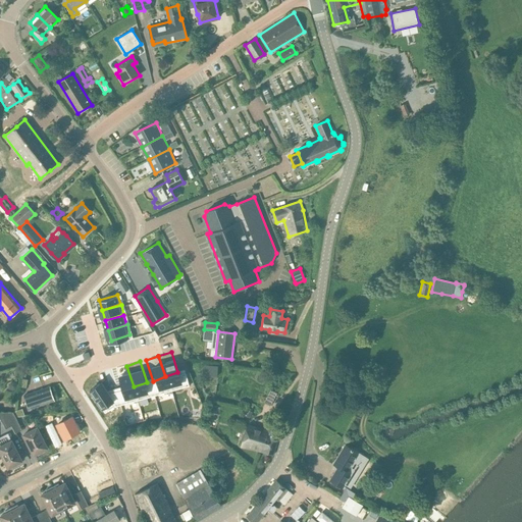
[(126,366),(113,370),(120,390),(134,386),(126,366)]
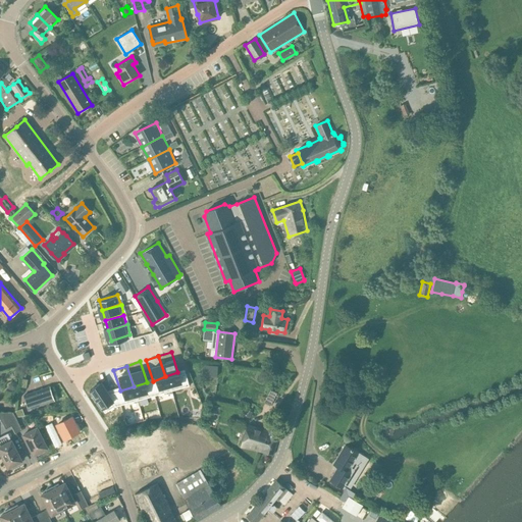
[(97,375),(86,383),(98,401),(109,394),(97,375)]
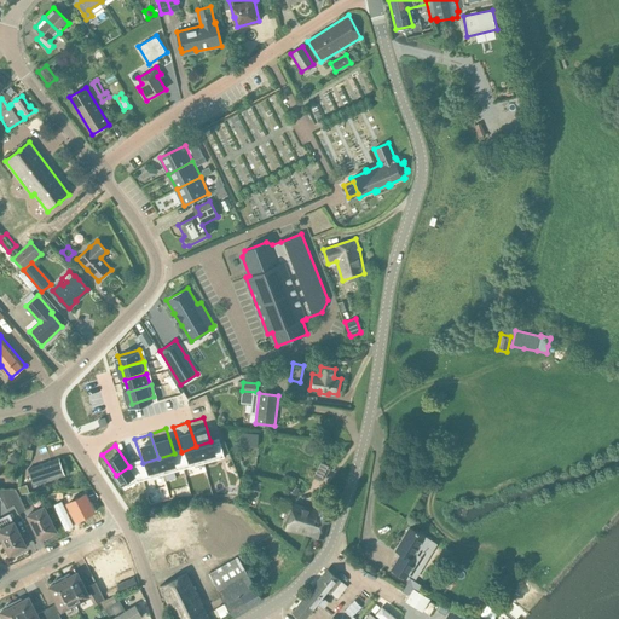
[(34,485),(64,475),(59,458),(28,469),(34,485)]
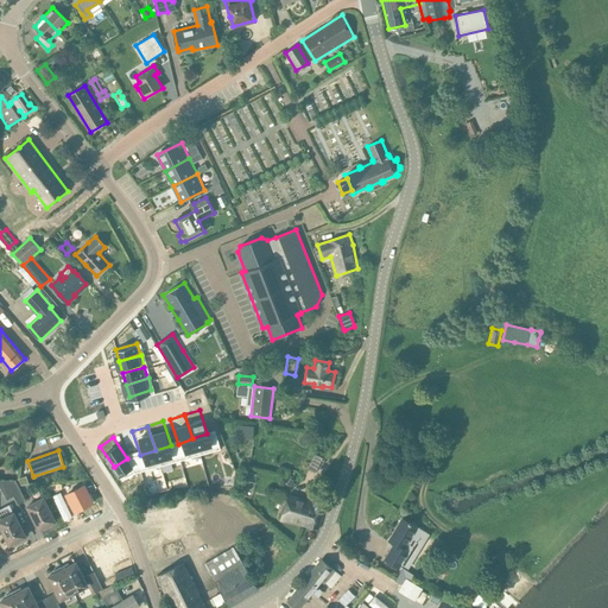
[(283,468),(280,474),(286,477),(290,470),(283,468)]
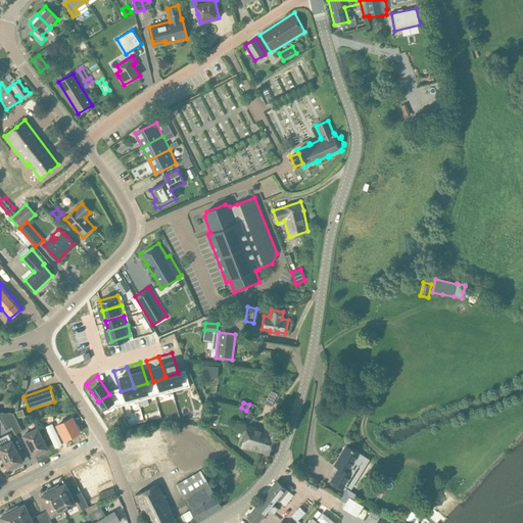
[(0,419),(5,430),(11,427),(8,420),(14,416),(13,413),(0,413),(0,419)]
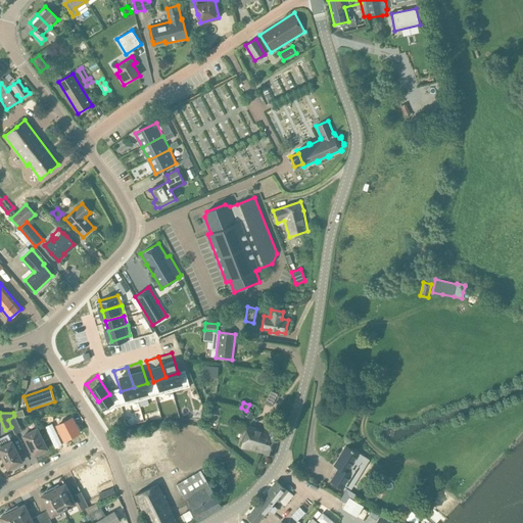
[(8,420),(11,427),(15,434),(21,430),(14,416),(8,420)]
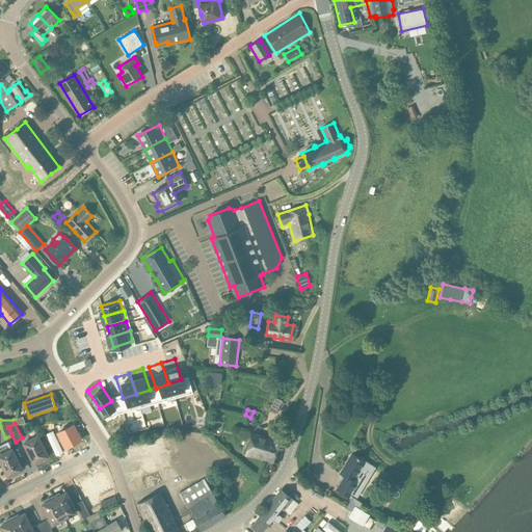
[(73,425),(58,432),(65,448),(83,439),(79,431),(77,432),(73,425)]
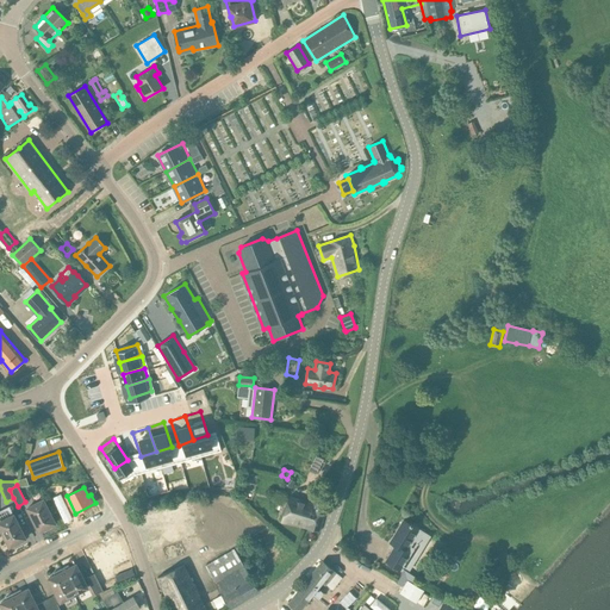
[(316,505),(288,498),(282,522),(319,531),(327,504),(316,500),(316,505)]
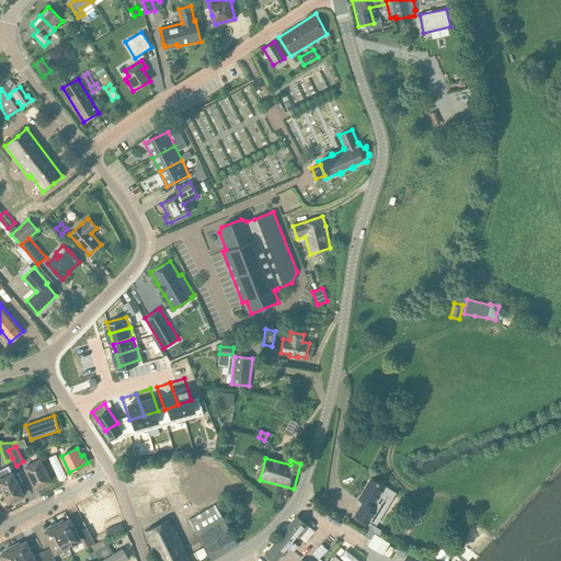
[(41,489),(48,485),(47,483),(50,481),(39,460),(25,467),(36,489),(39,487),(41,489)]
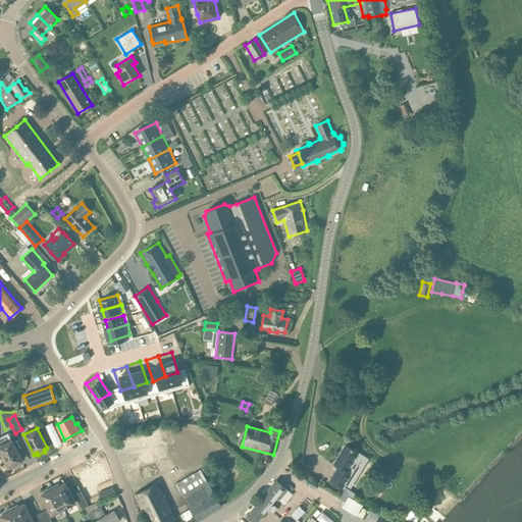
[(0,446),(0,451),(8,468),(11,466),(12,468),(19,465),(18,463),(21,461),(11,440),(0,446)]
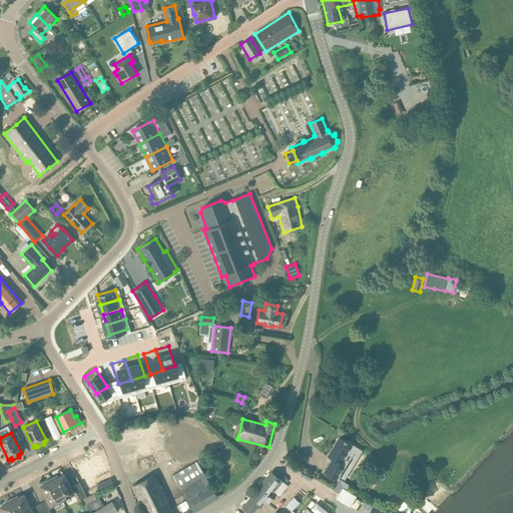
[(325,472),(337,480),(345,466),(341,464),(353,446),(347,442),(345,440),(345,441),(339,438),(328,456),(333,459),(325,472)]
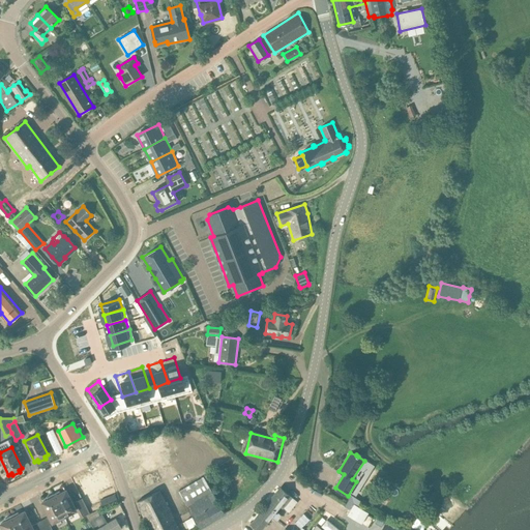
[(88,497),(110,486),(102,470),(93,475),(93,474),(88,476),(89,477),(81,481),(86,493),(80,495),(86,506),(91,503),(88,497)]
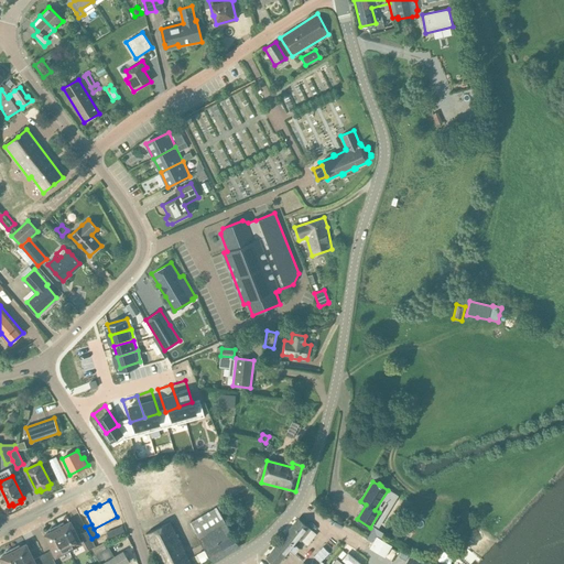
[(190,523),(205,550),(210,559),(213,562),(239,546),(217,507),(190,523)]
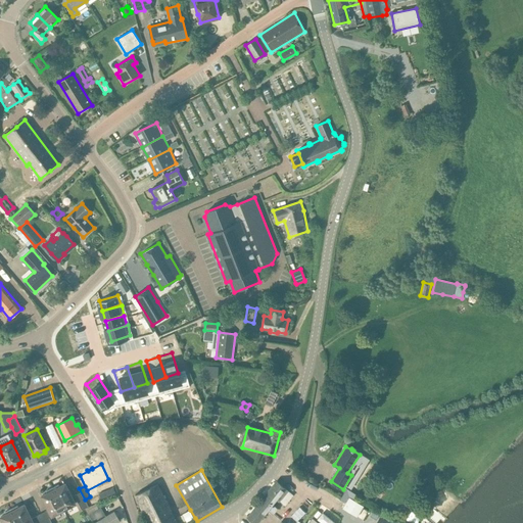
[(284,487),(276,481),(264,497),(272,505),(273,504),(277,498),(286,505),(293,495),(289,491),(284,487)]
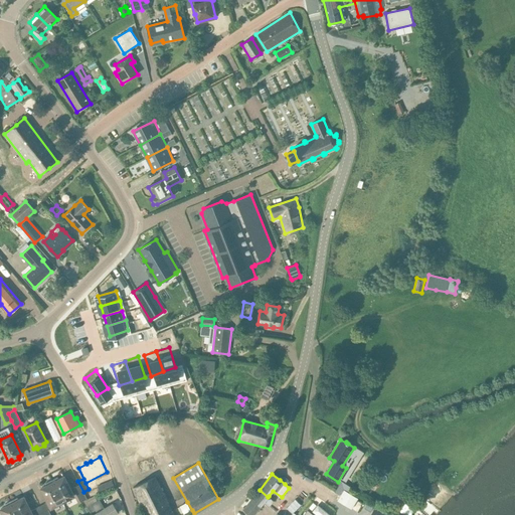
[(62,502),(74,496),(64,477),(58,479),(57,477),(51,480),(62,502)]
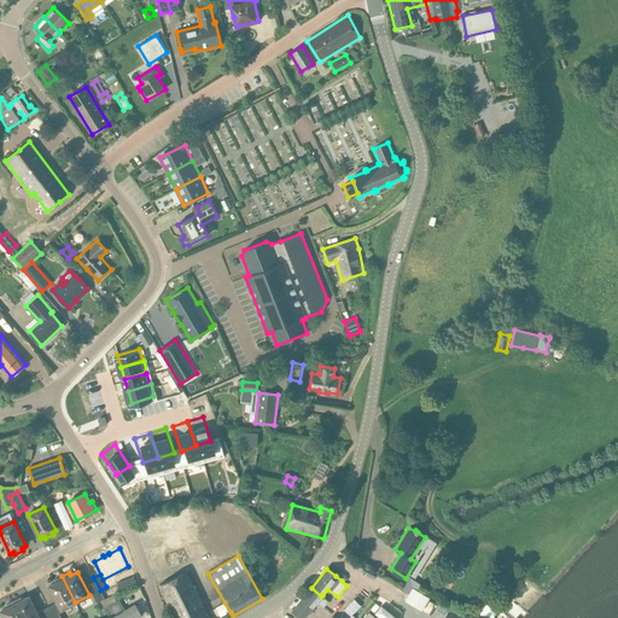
[(208,617),(186,572),(159,586),(175,617),(208,617)]
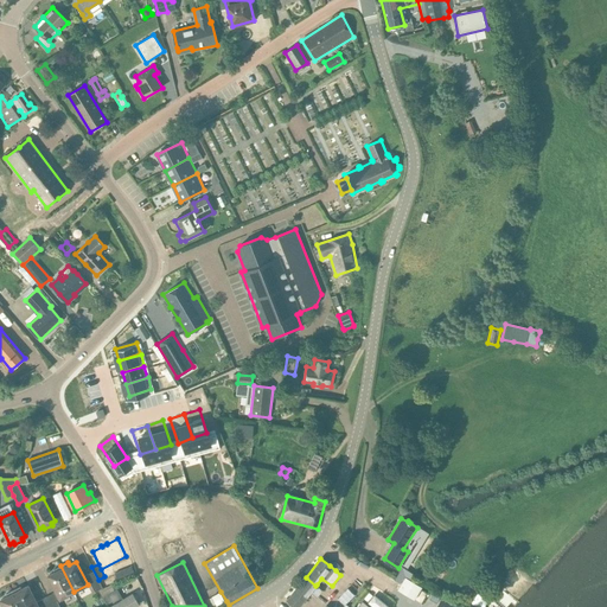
[(57,592),(46,596),(51,606),(59,606),(57,601),(74,592),(61,566),(53,570),(55,573),(49,576),(57,592)]
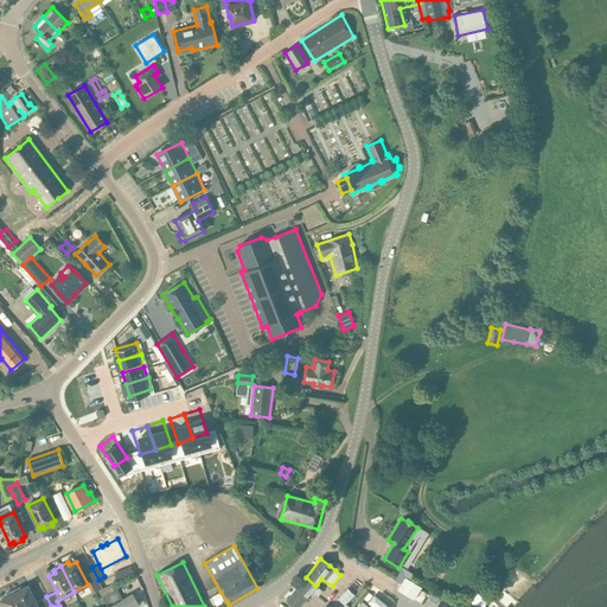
[(403,567),(395,580),(398,582),(401,583),(397,590),(414,600),(415,600),(423,587),(410,580),(414,574),(411,573),(407,569),(403,567)]
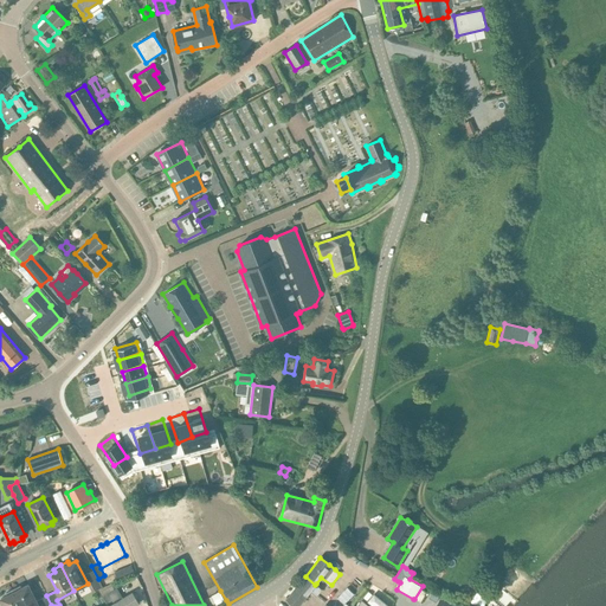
[(85,574),(95,591),(102,587),(94,571),(85,574)]
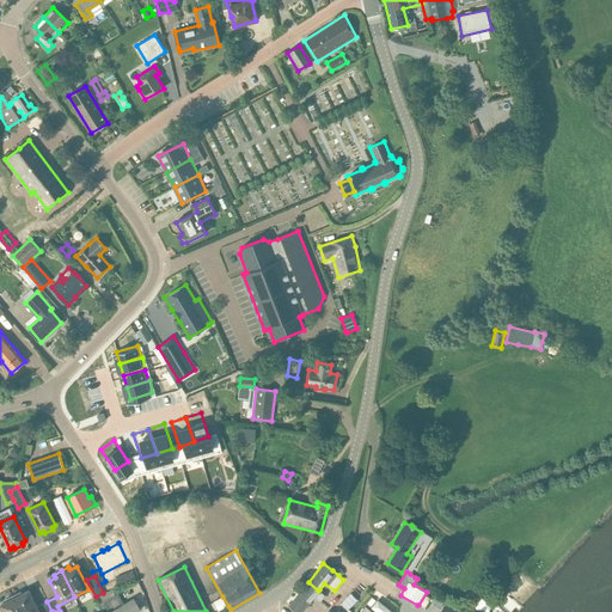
[(319,600),(325,594),(319,589),(318,591),(308,582),(289,605),(298,611),(300,611),(314,597),(319,600)]
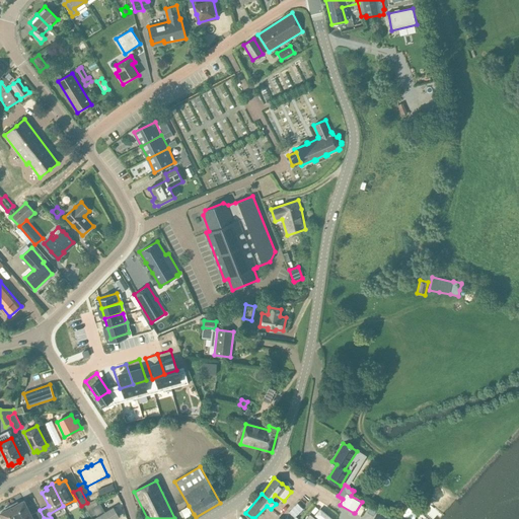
[(31,515),(24,501),(18,504),(17,502),(11,505),(18,518),(44,518),(40,510),(31,515)]
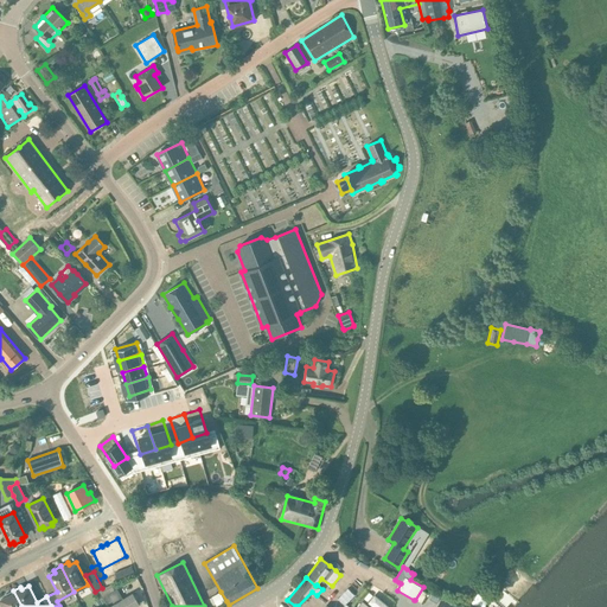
[(117,588),(103,598),(108,606),(134,606),(139,604),(133,593),(123,599),(117,588)]
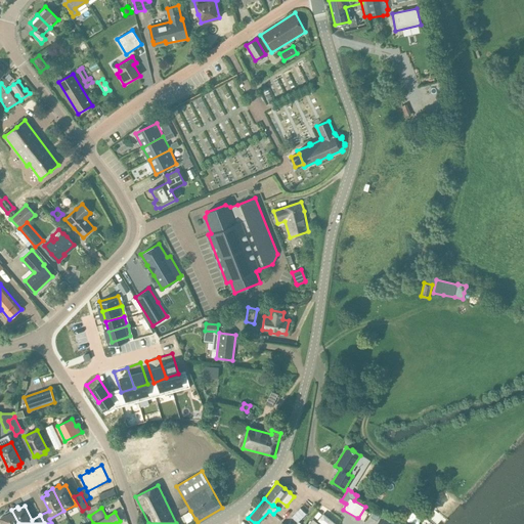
[(0,518),(3,523),(18,523),(11,510),(5,513),(6,515),(0,518)]
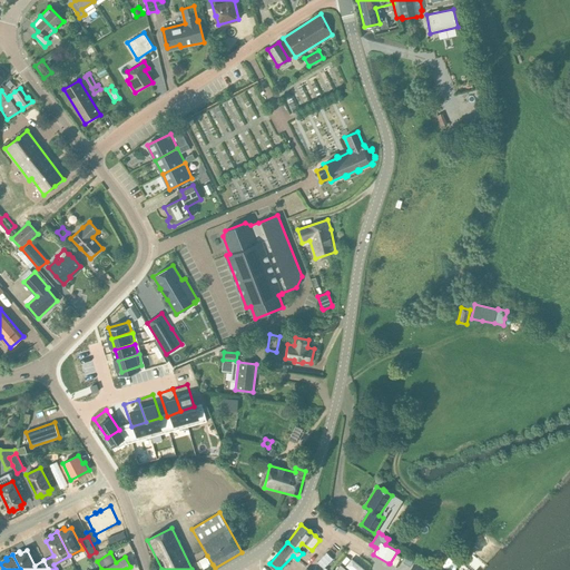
[(207,556),(199,560),(203,568),(204,569),(213,564),(207,556)]
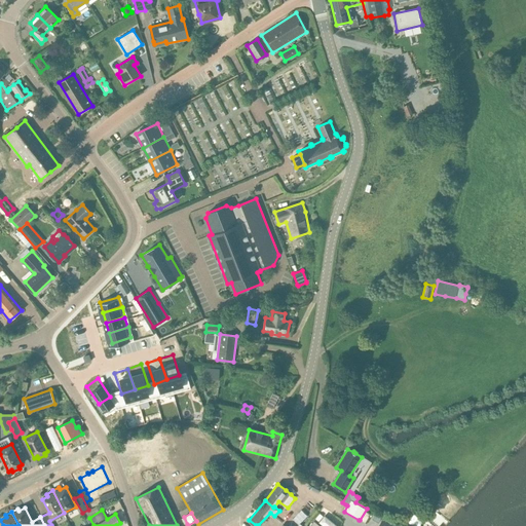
[(377,513),(373,519),(378,522),(382,516),(377,513)]
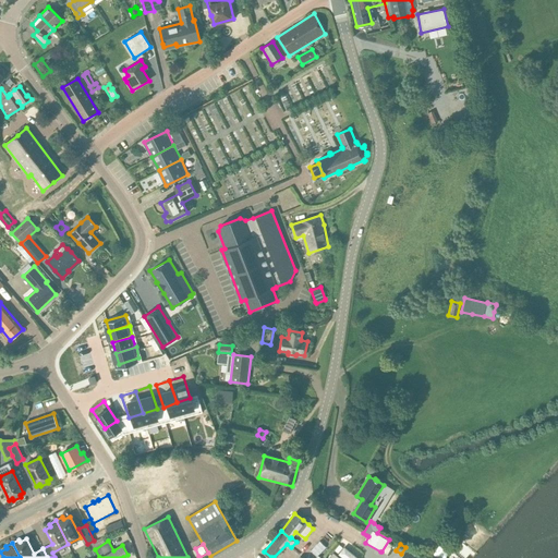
[(356,557),(344,548),(339,556),(341,557),(356,557)]
